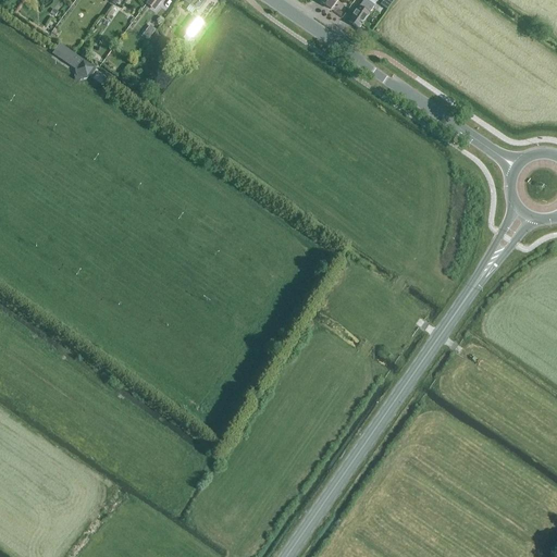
[(155,11),(163,0),(149,0),(146,4),(155,11)]
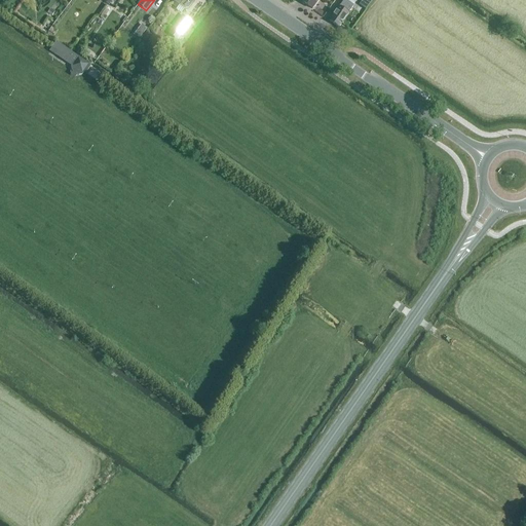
[(184,10),(188,9),(193,2),(192,0),(175,0),(172,5),(177,9),(179,6),(184,10)]
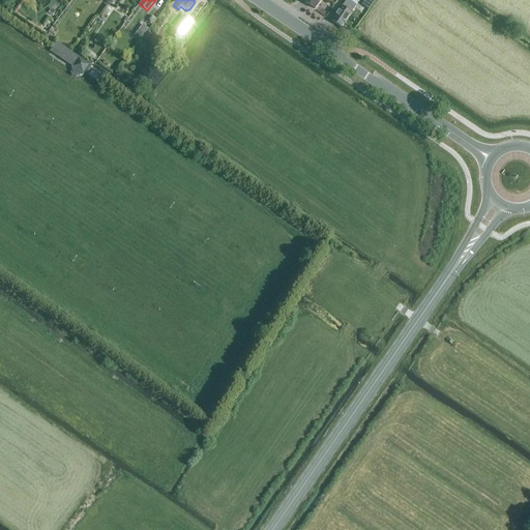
[(306,0),(304,3),(315,10),(321,0),(306,0)]
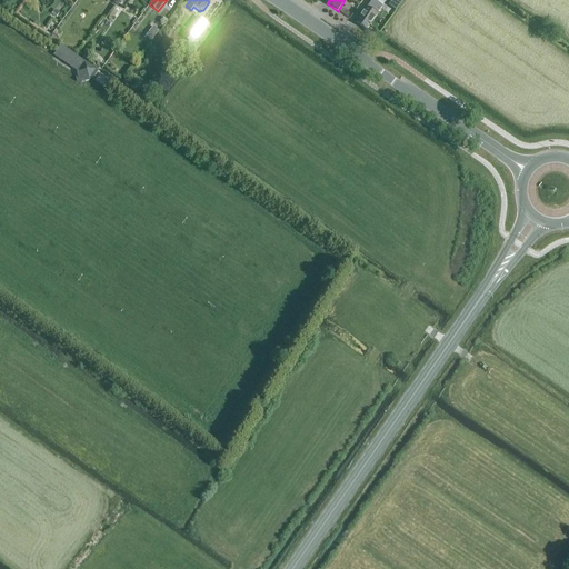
[(400,0),(393,0),(389,6),(397,11),(403,2),(400,0)]
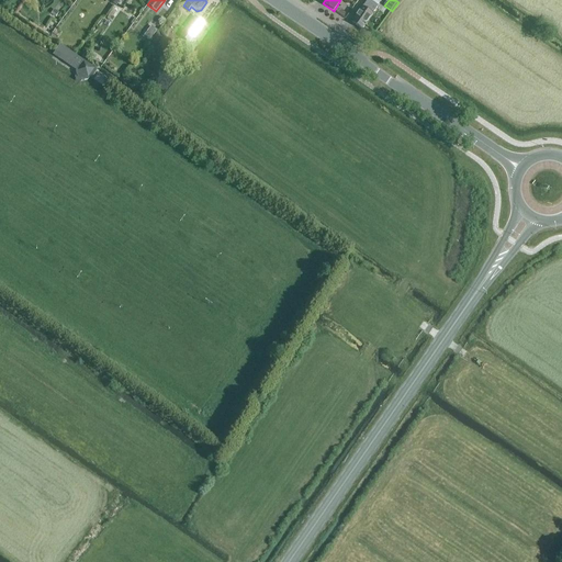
[(363,8),(352,23),(362,31),(373,14),(378,8),(368,1),(363,8)]
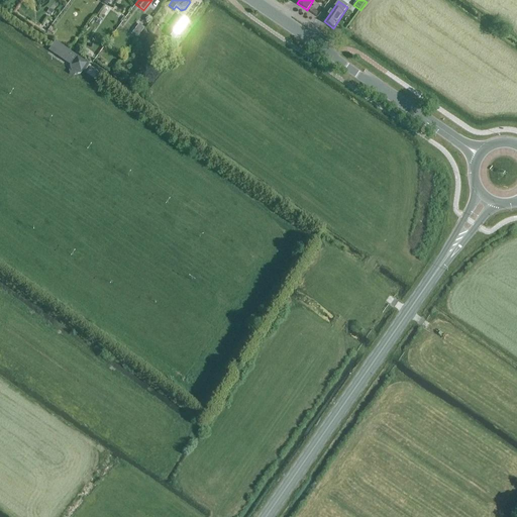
[(169,29),(178,36),(188,22),(179,15),(169,29)]
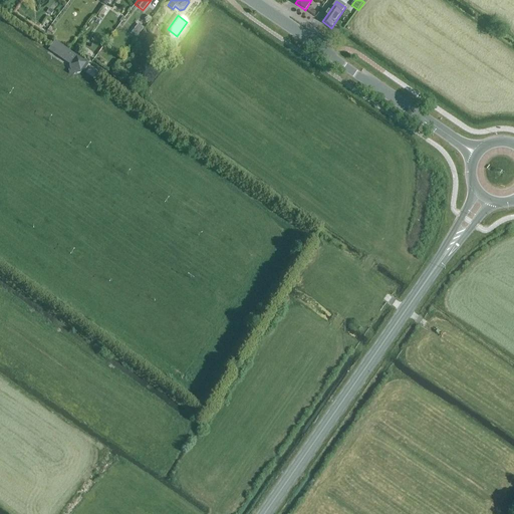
[(88,65),(55,42),(49,51),(54,54),(56,53),(71,63),(69,66),(70,70),(76,74),(80,73),(82,70),(83,72),(88,65)]
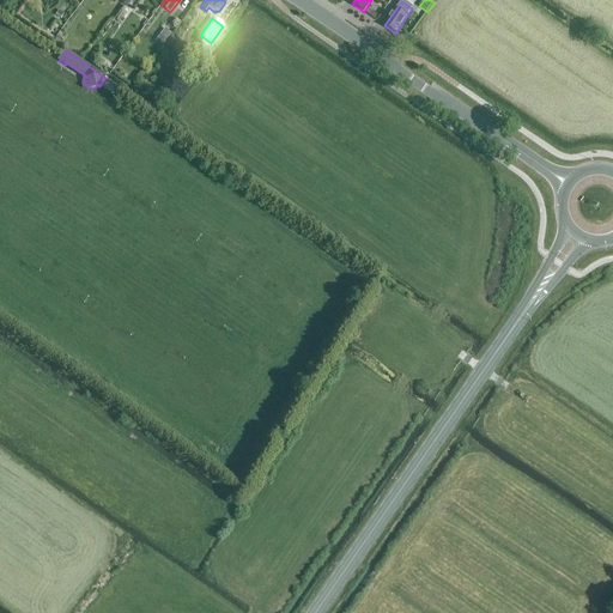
[(116,97),(122,90),(107,79),(102,87),(116,97)]
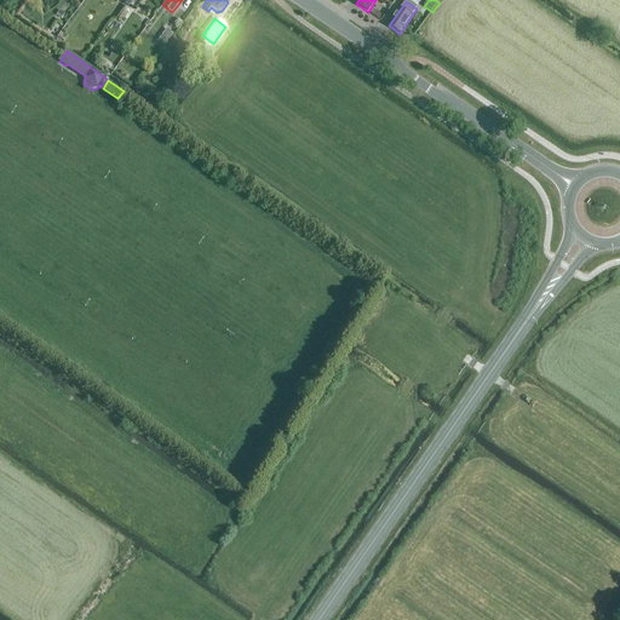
All buildings are outlined.
